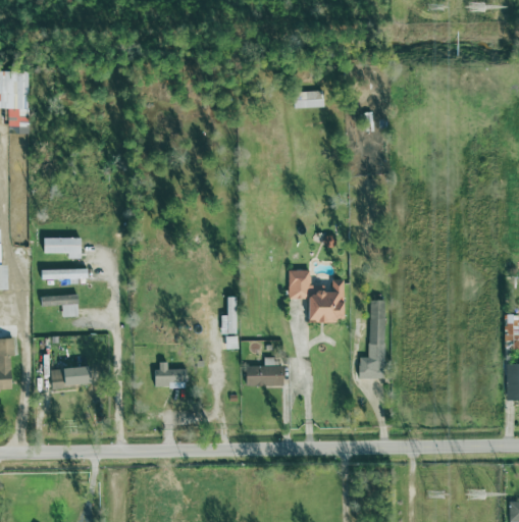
[(0,70),(0,108),(8,108),(8,126),(29,126),(29,71),(0,70)]
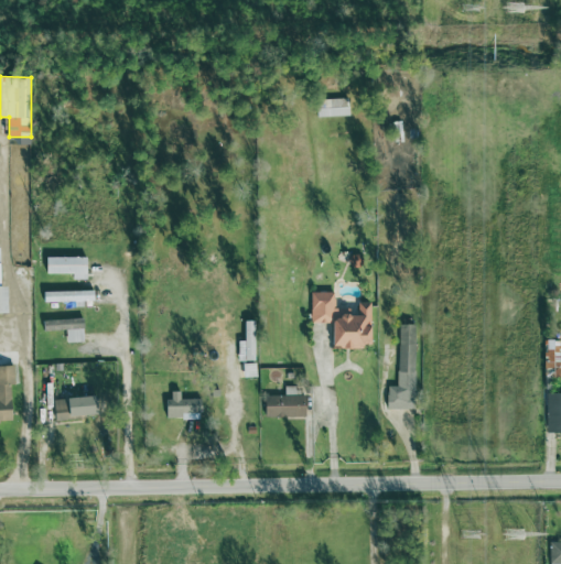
[(349,99),(317,100),(319,118),(351,117),(349,99)]
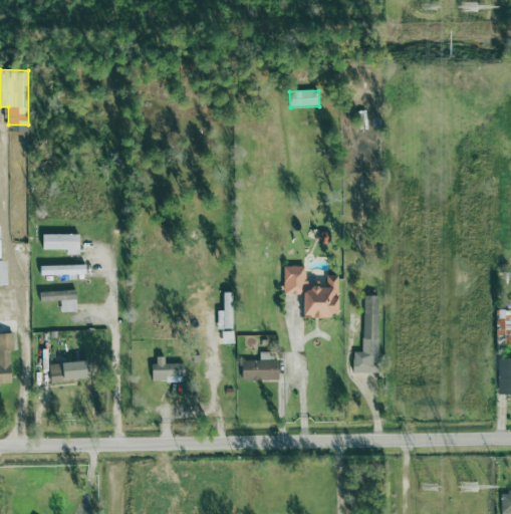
[(42,250),(67,249),(67,255),(79,255),(79,234),(42,234),(42,250)]
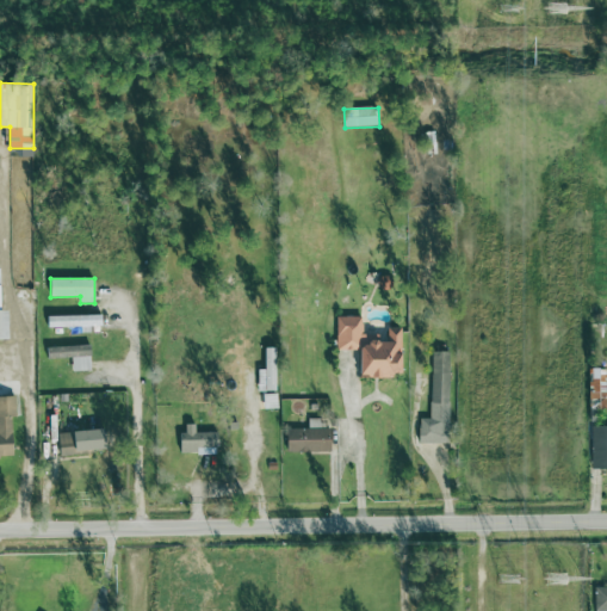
[(103,314),(47,316),(48,327),(103,327),(103,314)]
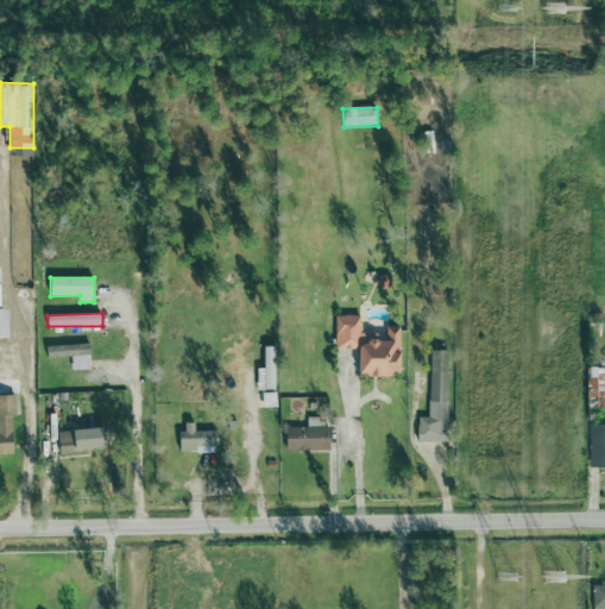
[(401,327),(388,327),(388,336),(361,336),(363,315),(336,315),(336,349),(359,350),(358,375),(401,376),(401,327)]
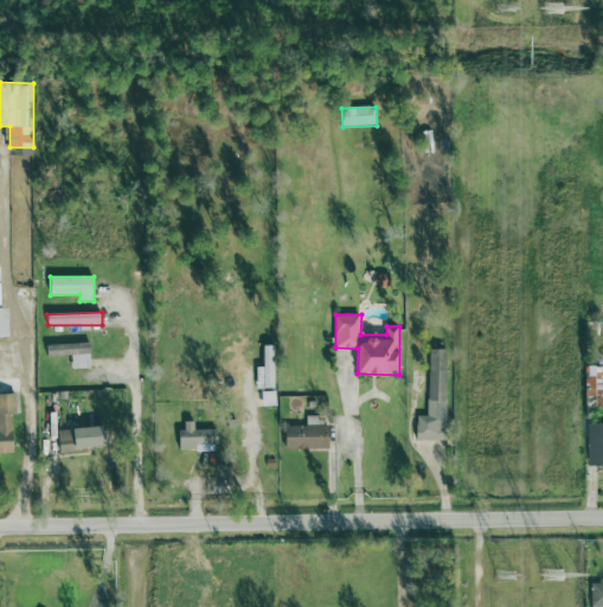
[(72,369),(91,369),(90,343),(47,344),(47,357),(72,356),(72,369)]
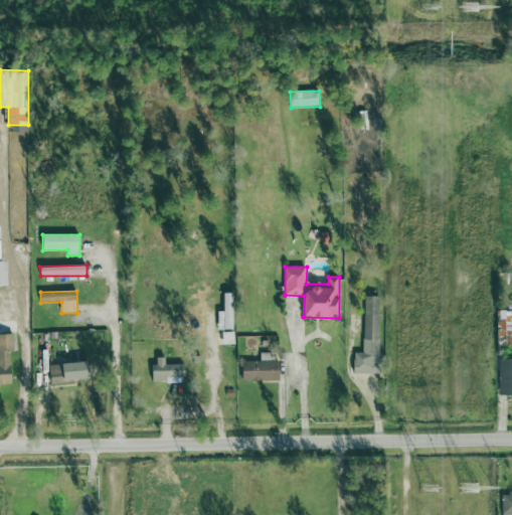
[(233,294),(224,294),(224,330),(233,330),(233,294)]
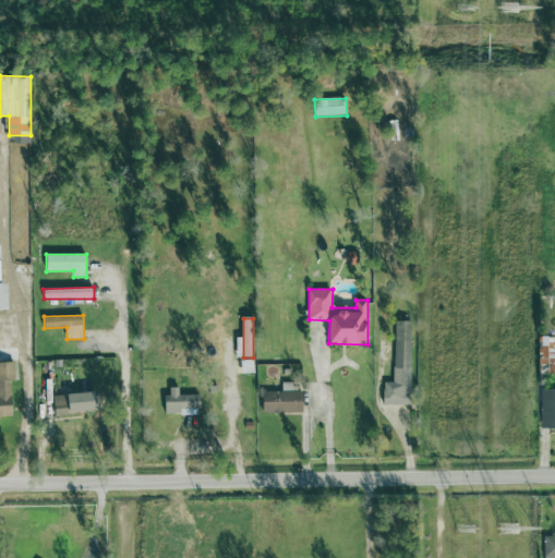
[(395,383),(384,383),(384,404),(411,405),(412,320),(396,320),(395,383)]
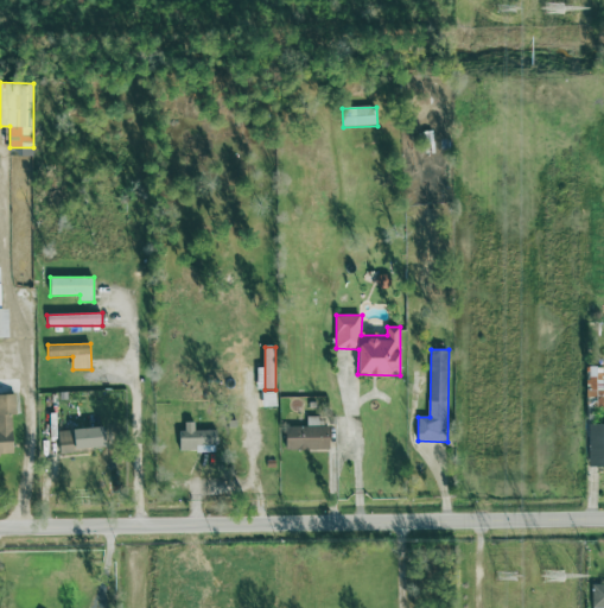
[(603,367),(586,367),(586,407),(603,407),(603,367)]
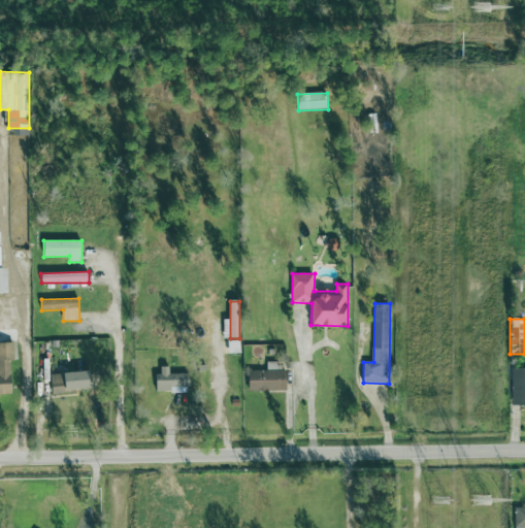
[(0,397),(11,397),(10,360),(14,360),(14,342),(0,342),(0,397)]
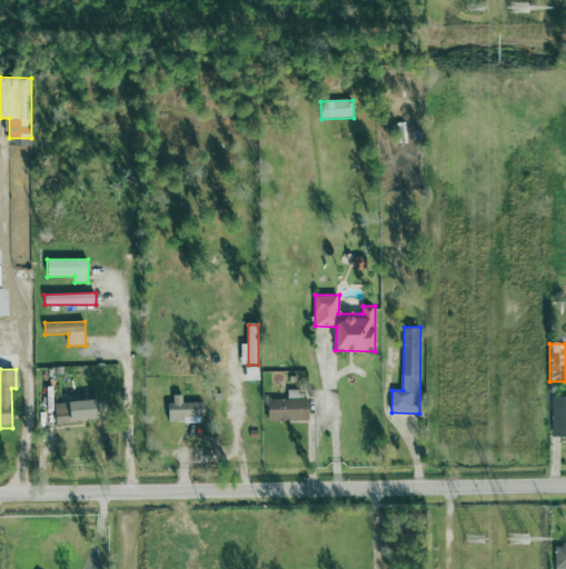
[(288,399),(268,400),(268,422),(309,421),(308,399),(300,399),(300,390),(288,390),(288,399)]
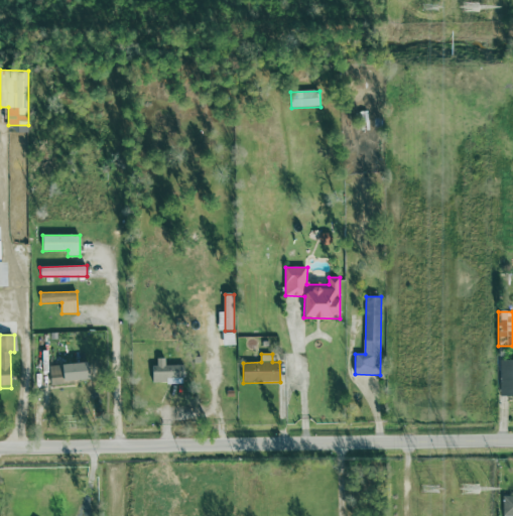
[(184,365),(166,366),(166,359),(154,359),(154,384),(184,383),(184,365)]
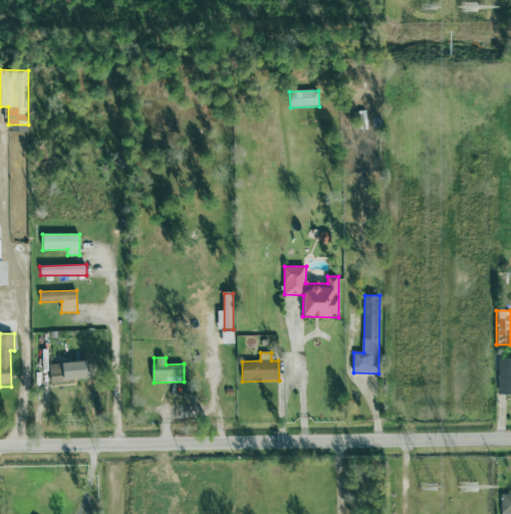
[(510,358),(499,359),(499,395),(510,394),(510,358)]
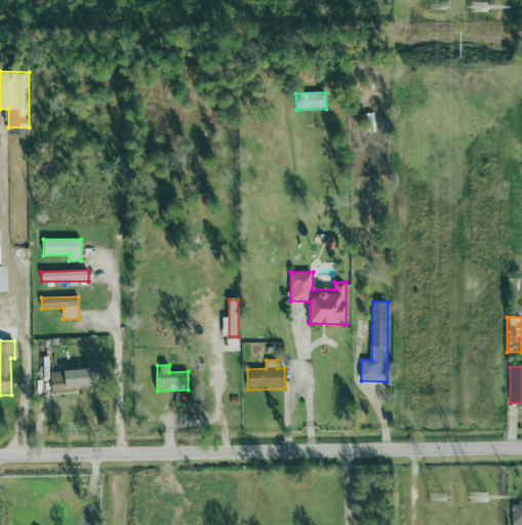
[(51,390),(90,388),(90,369),(50,371),(51,390)]
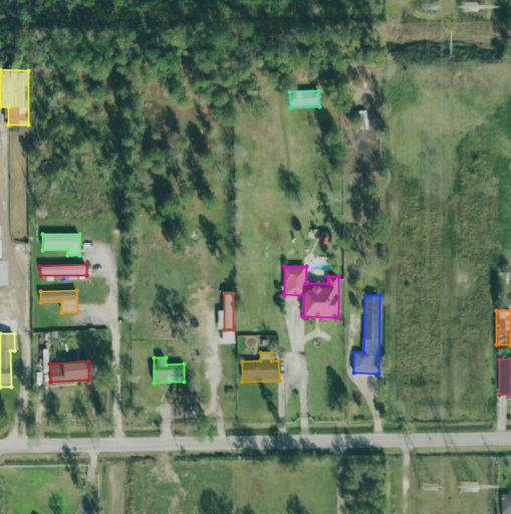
[(510,492),(502,492),(502,513),(510,513),(510,492)]
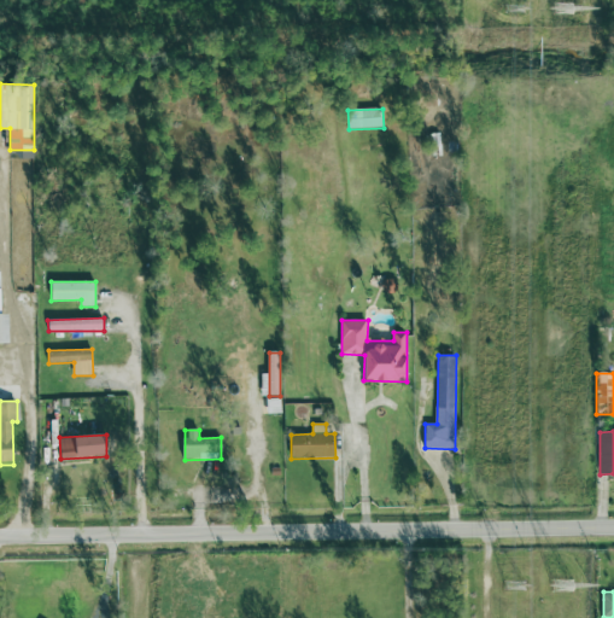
All buildings are outlined.
